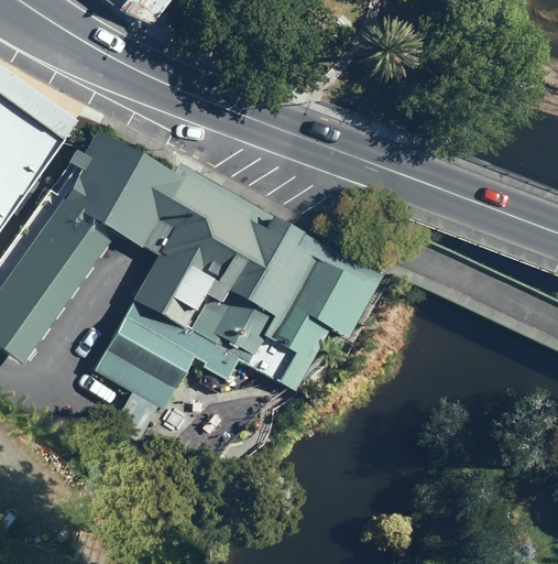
[(106,0),(128,14),(151,24),(167,0),(106,0)]
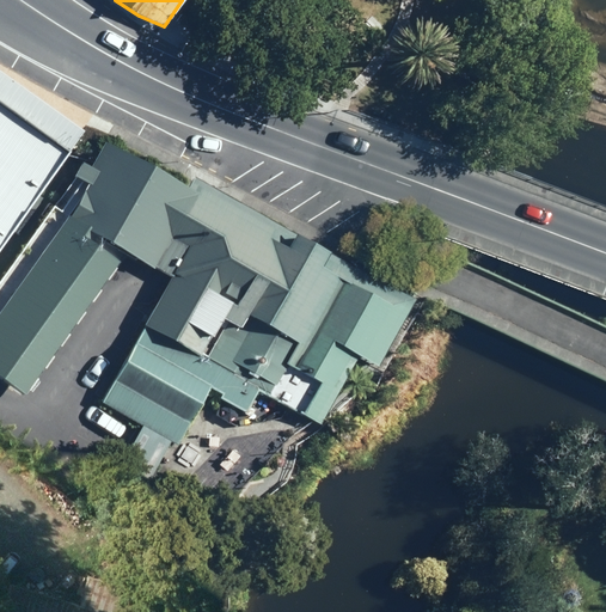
[(0,245),(66,155),(0,108),(0,245)]
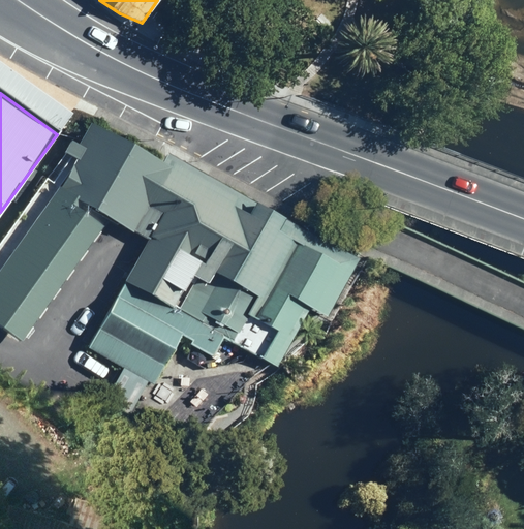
[(0,241),(0,328),(19,341),(109,218),(151,241),(91,349),(158,385),(168,367),(166,366),(183,335),(194,341),(192,344),(215,358),(225,339),(278,367),(309,309),(325,317),(359,255),(279,213),(278,215),(167,155),(163,163),(90,123),(78,145),(69,141),(64,151),(70,154),(54,184),(47,179),(0,241)]
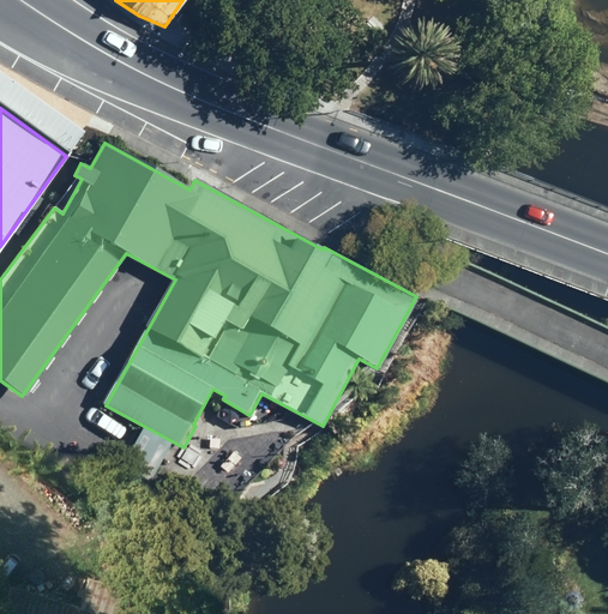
[(145,441),(128,471),(148,482),(166,453),(145,441)]
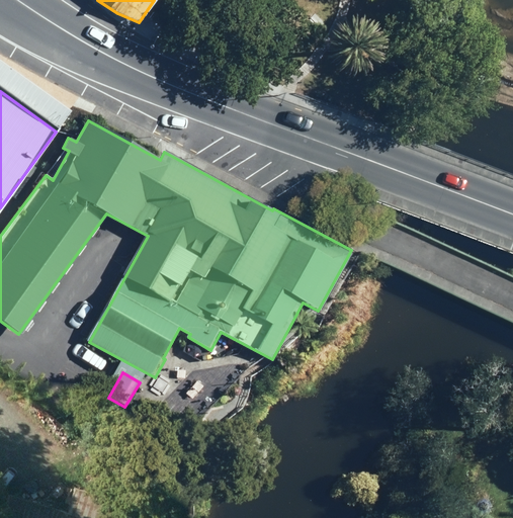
[(19,497),(12,517),(110,517),(116,501),(78,489),(70,513),(19,497)]
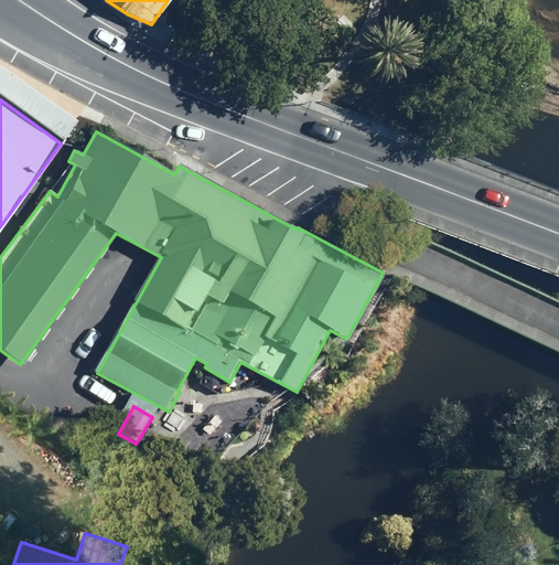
All buildings are outlined.
